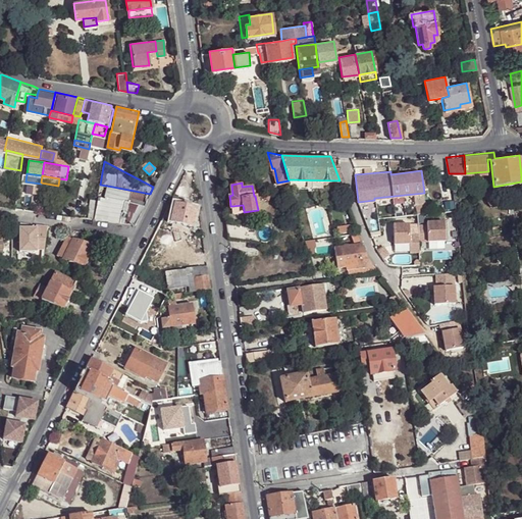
[(146,202),(150,194),(107,186),(106,195),(128,199),(129,197),(146,202)]
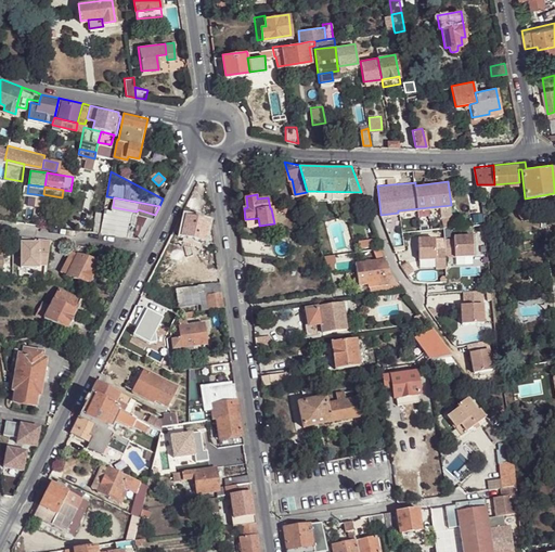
[(528,217),(526,204),(516,205),(519,215),(521,218),(528,217)]
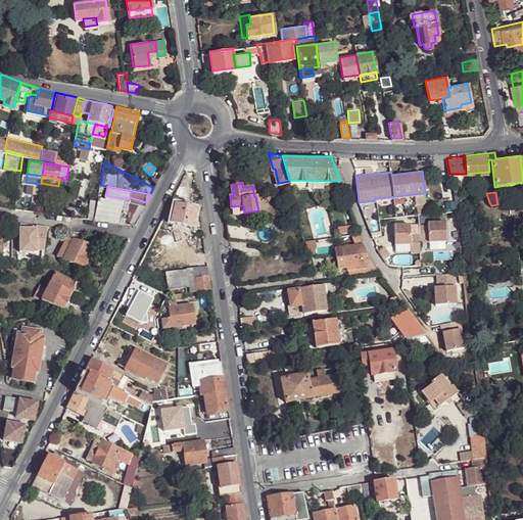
[(61,214),(64,196),(56,195),(54,213),(60,214),(61,214)]
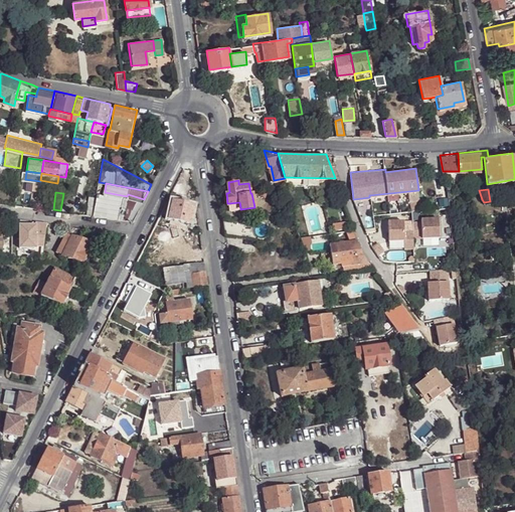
[(104,194),(97,193),(93,214),(133,220),(144,199),(128,194),(127,196),(105,192),(104,194)]
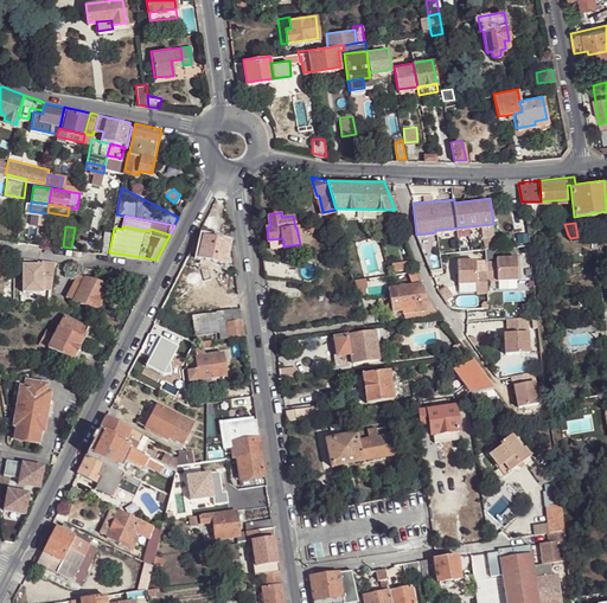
[(205,229),(204,233),(227,238),(228,235),(205,229)]
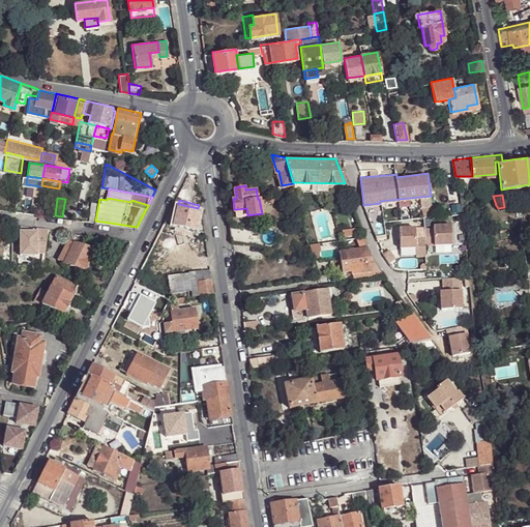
[(172,224),(174,225),(193,229),(195,229),(200,209),(198,208),(178,204),(177,204),(172,224)]
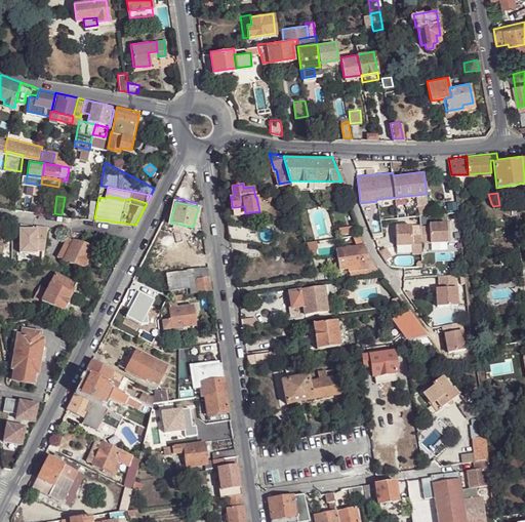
[(429,225),(419,225),(420,234),(420,241),(446,240),(446,221),(429,222),(429,225)]
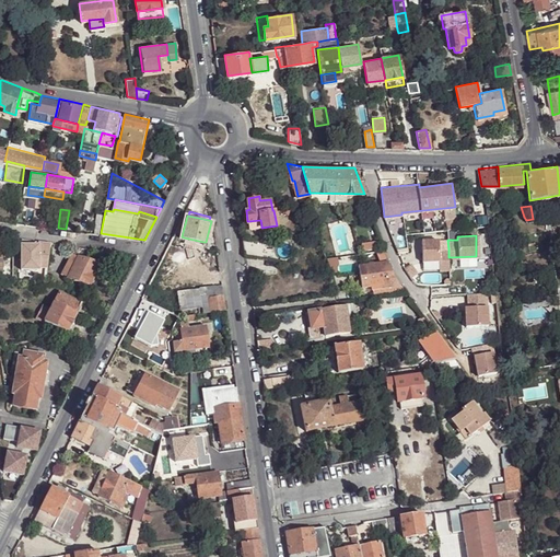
[(184,238),(183,245),(201,250),(203,242),(184,238)]
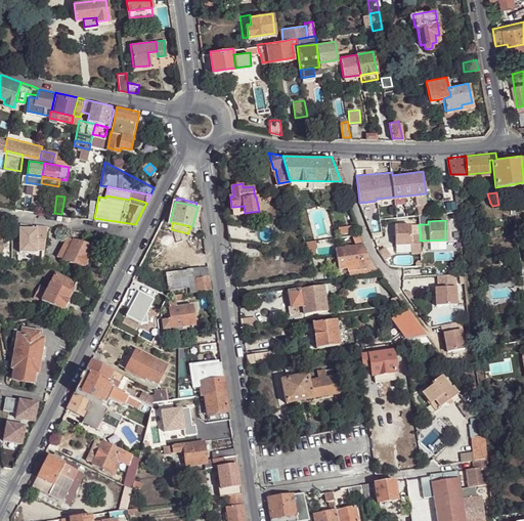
[(227,222),(229,230),(257,234),(257,232),(258,230),(261,226),(227,222)]
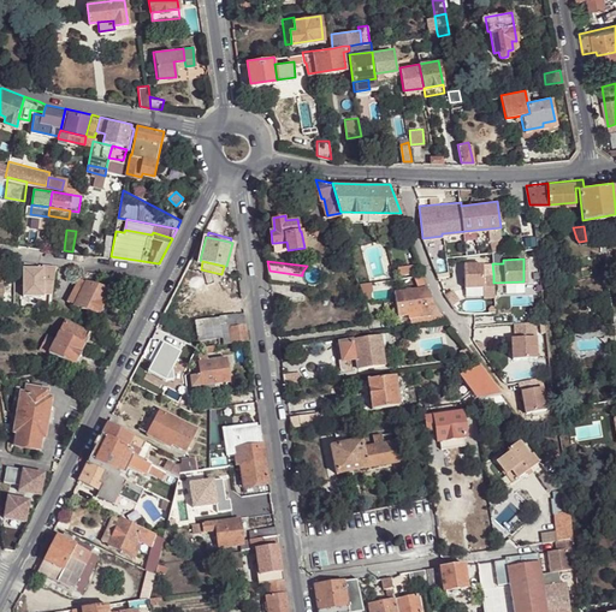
[(493,283),(493,274),(483,274),(481,262),(463,262),(463,285),(483,285),(483,296),(493,295),(493,283)]
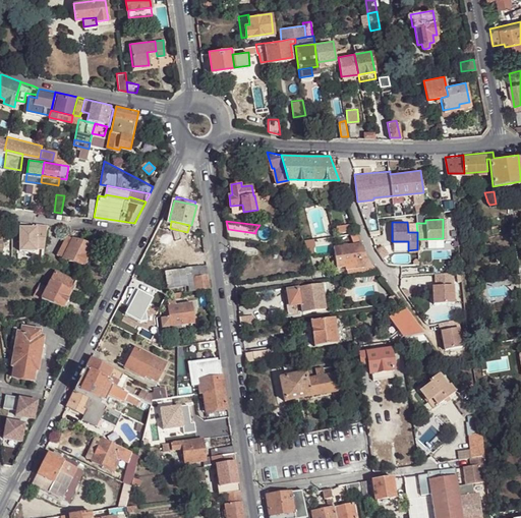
[(350,223),(336,226),(337,232),(352,230),(350,223)]
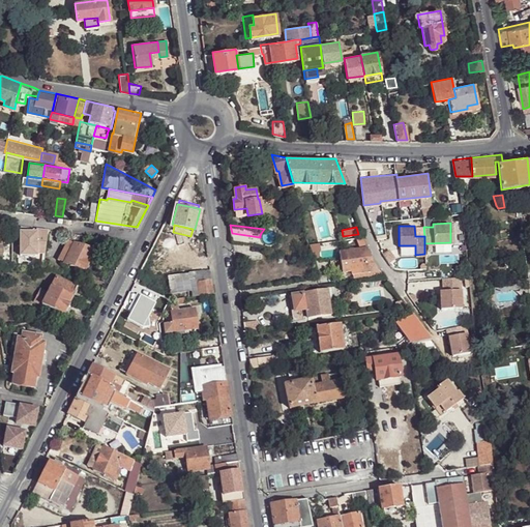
[(35,251),(45,251),(48,229),(36,228),(36,230),(21,229),(19,253),(35,254),(35,251)]
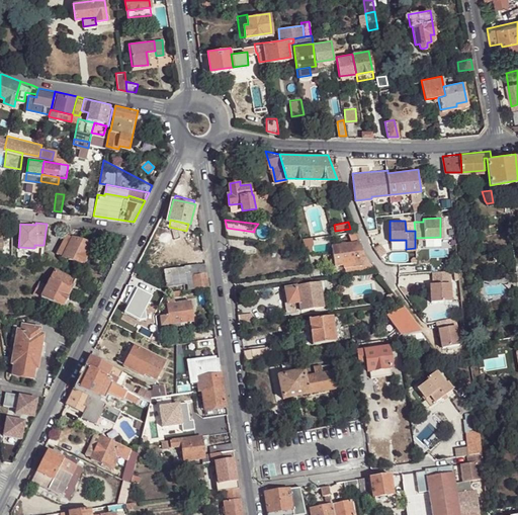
[(348,230),(352,241),(358,240),(355,229),(348,230)]
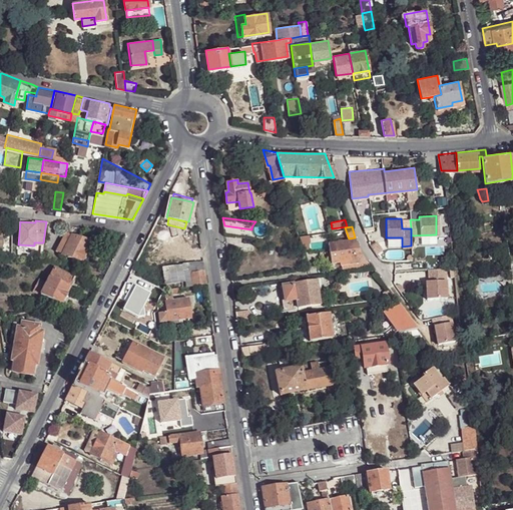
[(62,252),(71,233),(65,231),(56,250),(62,252)]
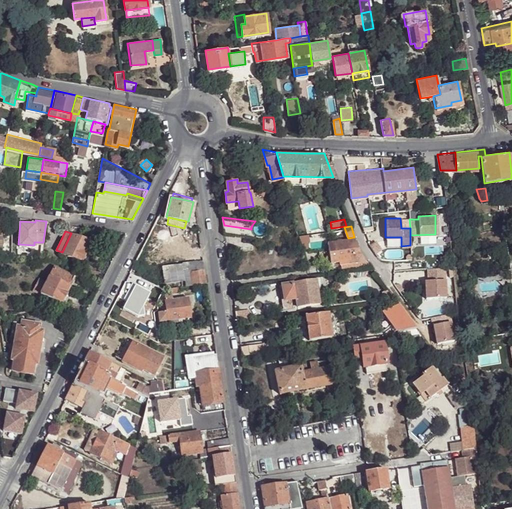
[(85,250),(90,240),(91,239),(71,233),(62,252),(83,259),(83,258),(87,250),(85,250)]
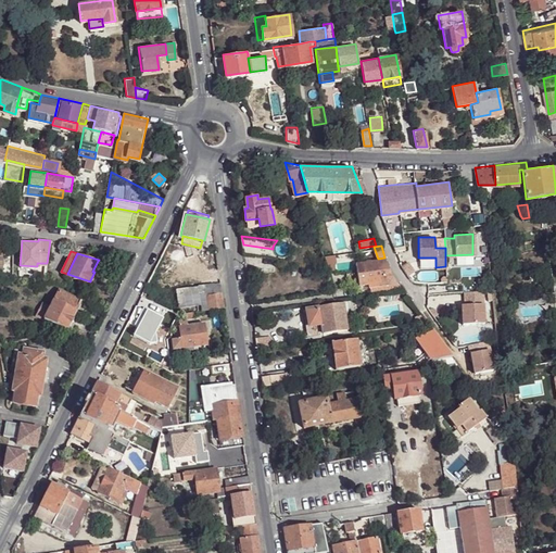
[(332,253),(323,254),(325,263),(332,262),(333,259),(332,253)]
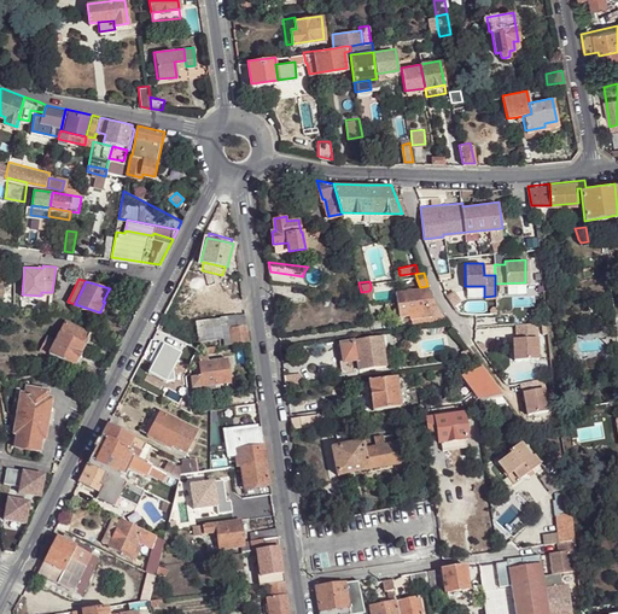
[(433,300),(427,286),(420,287),(403,290),(395,291),(398,315),(409,313),(418,311),(418,316),(442,313),(433,300)]
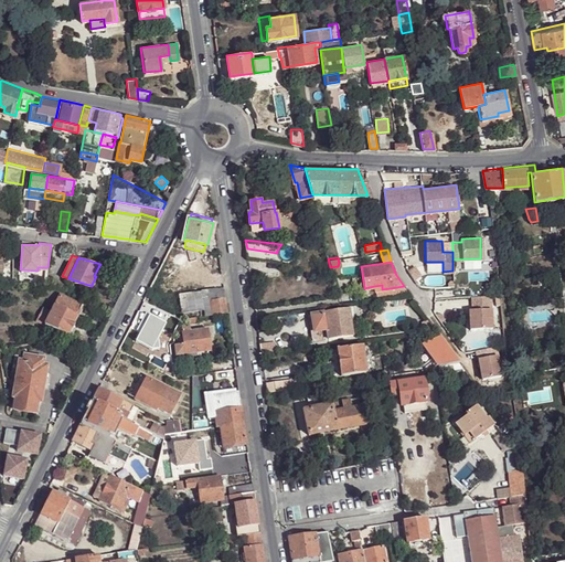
[(105,267),(99,265),(94,276),(96,276),(92,285),(95,286),(105,267)]
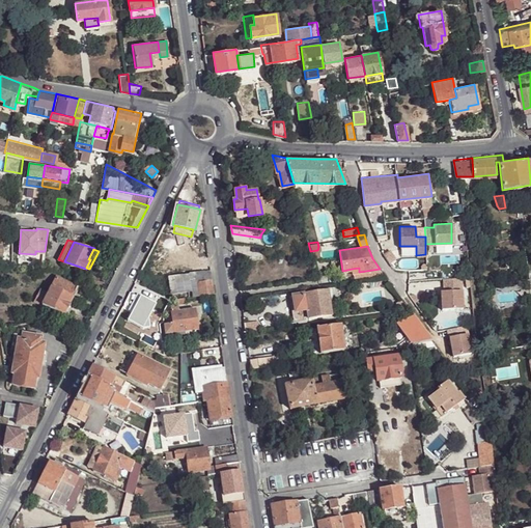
[(390,250),(383,255),(389,264),(397,258),(390,250)]
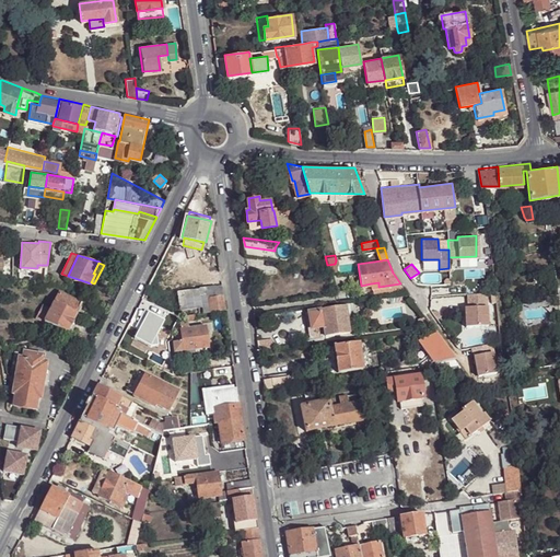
[(404,289),(400,283),(378,287),(378,282),(371,283),(373,293),(404,289)]
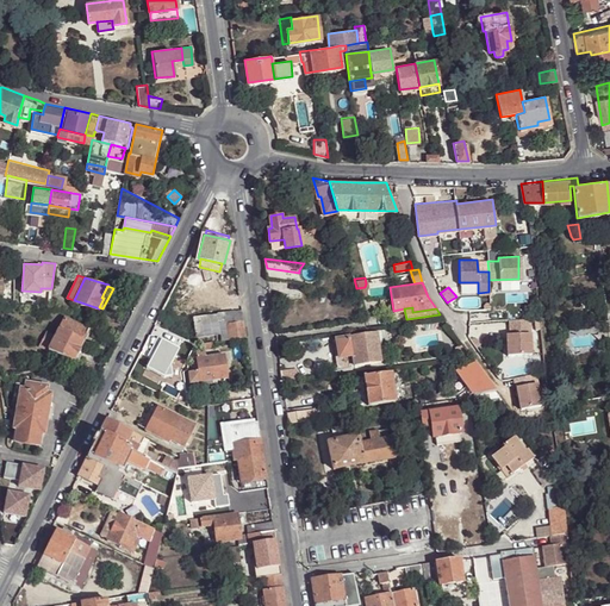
[(243,319),(242,310),(217,313),(221,335),(221,338),(230,337),(228,322),(243,319)]
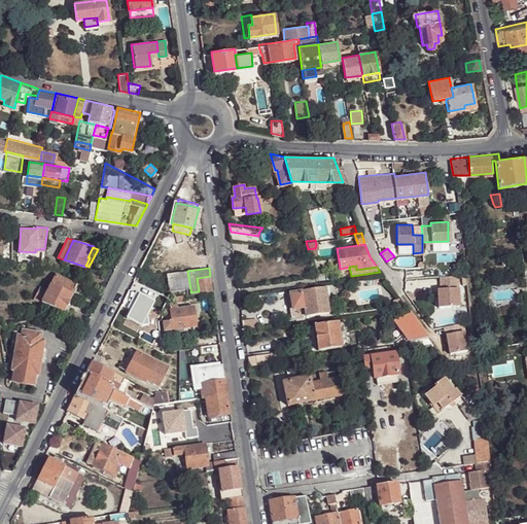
[(190,289),(187,271),(169,274),(171,291),(190,289)]
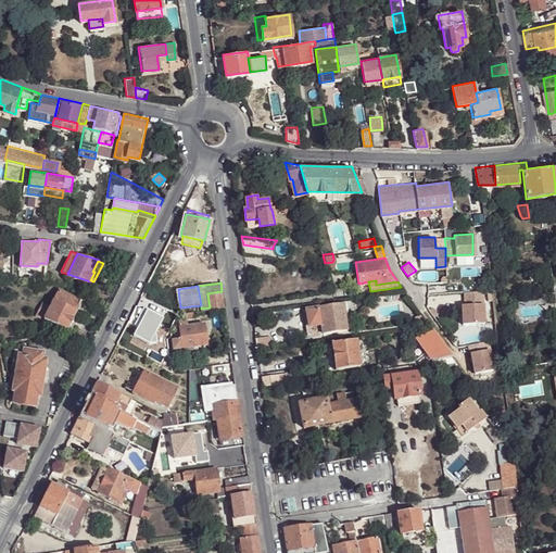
[(46,313),(43,317),(65,329),(80,299),(58,288),(50,303),(49,304),(46,313)]
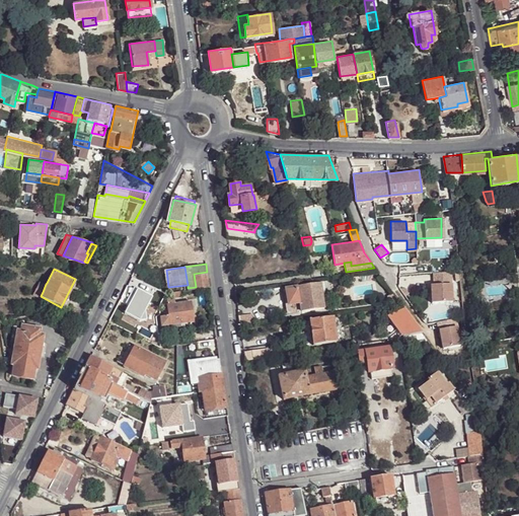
[(449,270),(432,271),(433,283),(430,283),(431,300),(451,300),(449,270)]
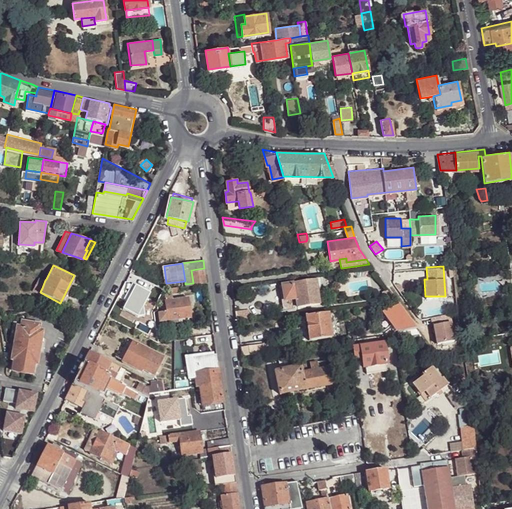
[(206,281),(204,268),(191,270),(193,283),(206,281)]
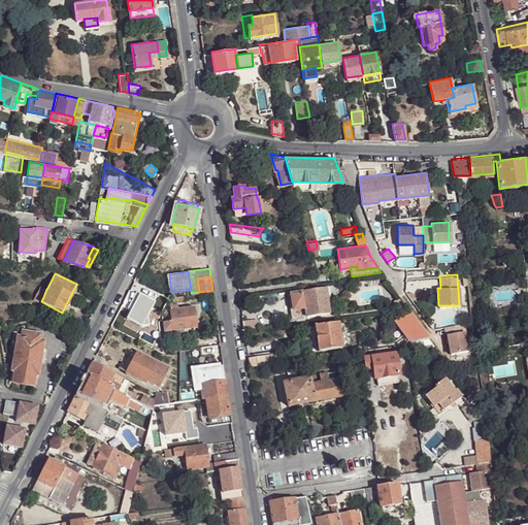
[(46,289),(47,288),(40,285),(33,298),(41,301),(43,297),(46,289)]
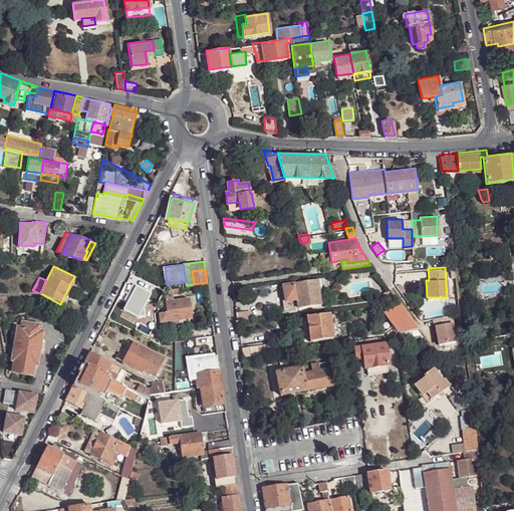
[(294,282),(295,283),(298,305),(299,307),(321,303),(317,279),(294,282)]
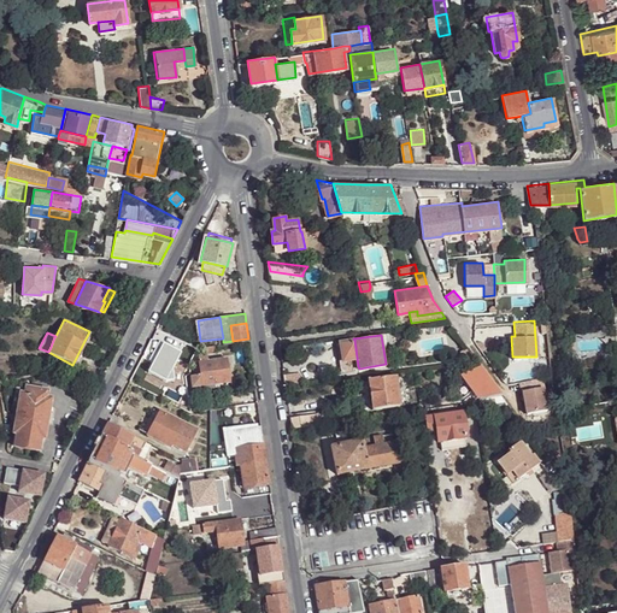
[(358,366),(354,340),(336,342),(340,370),(346,369),(353,367),(358,366)]
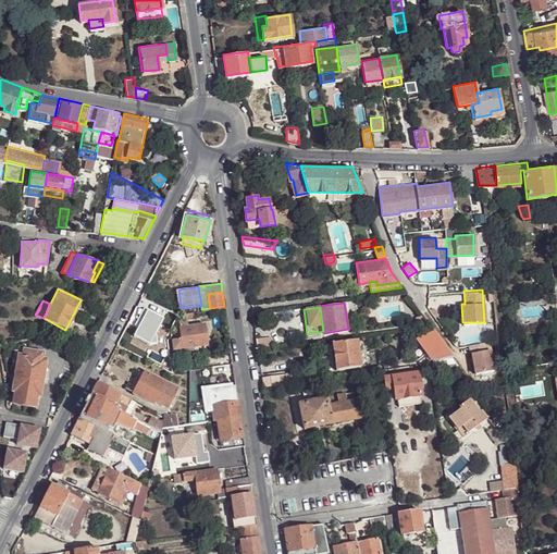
[(181,336),(172,337),(173,347),(194,345),(194,349),(201,348),(201,344),(208,343),(205,321),(187,323),(187,319),(178,319),(180,324),(181,336)]
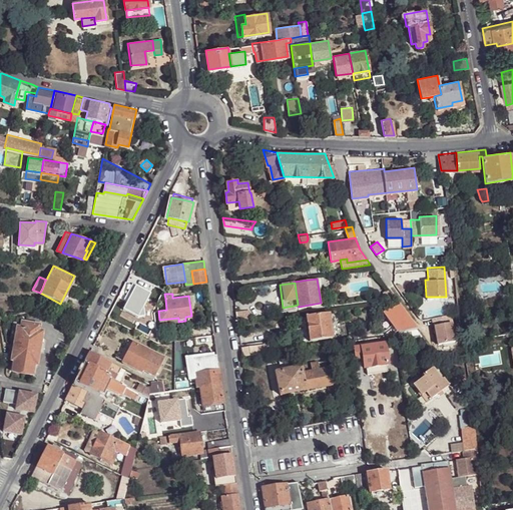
[(399,305),(394,298),(387,299),(392,307),(399,305)]
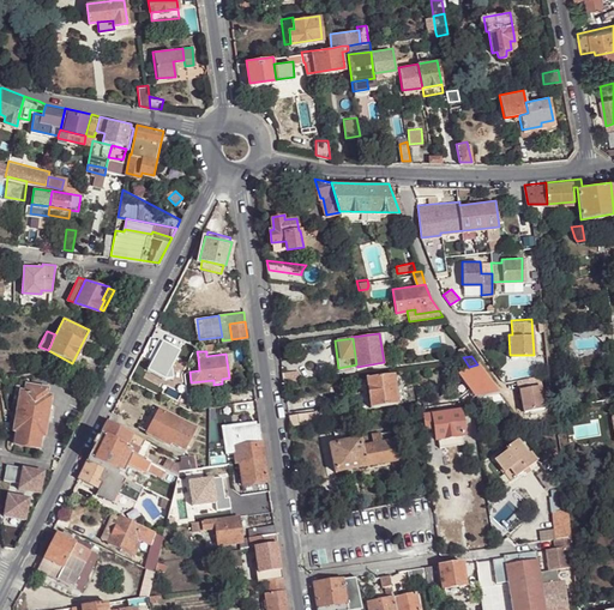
[(188,358),(190,372),(199,370),(198,357),(188,358)]
